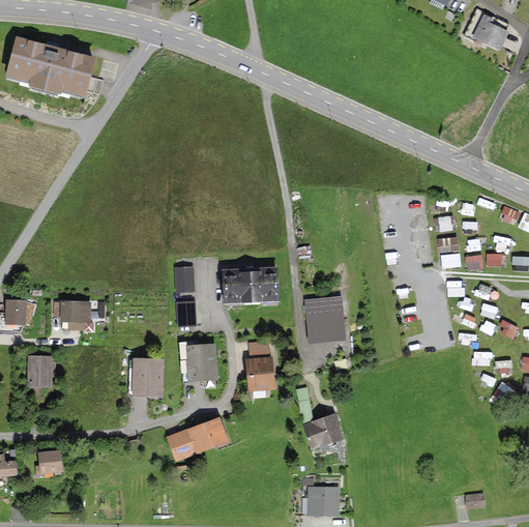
[(494,19),(483,13),(472,36),(500,50),(509,31),(492,23),(494,19)]
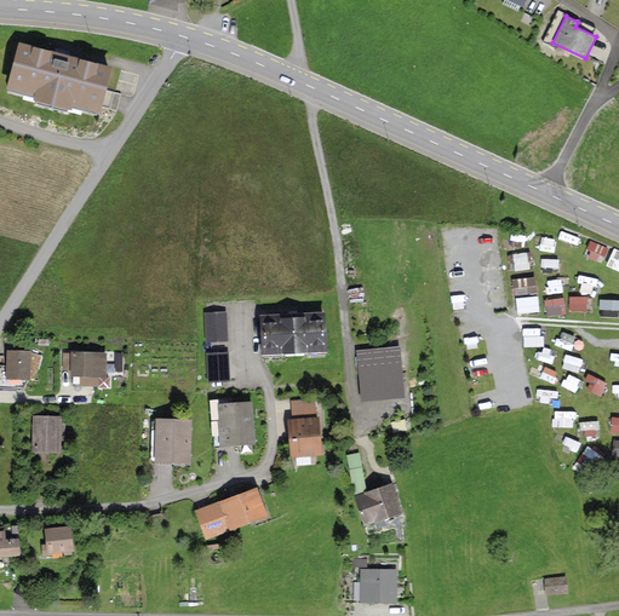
[(59,55),(18,45),(6,92),(33,98),(32,103),(70,113),(72,108),(98,115),(110,68),(59,55)]
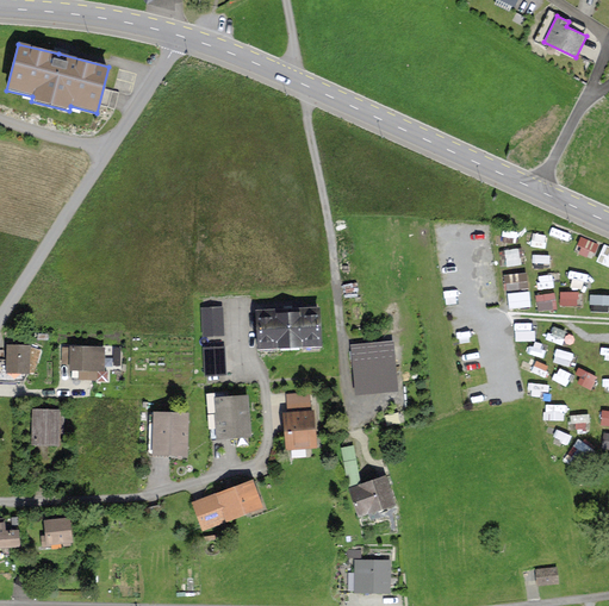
[(583,230),(578,244),(595,250),(601,236),(583,230)]
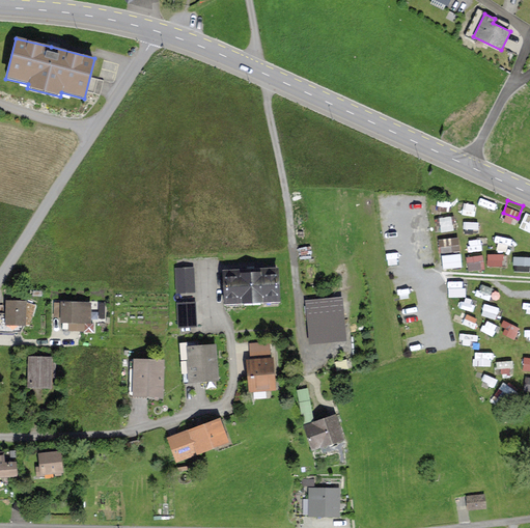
[(521,221),(529,224),(529,206),(527,205),(521,221)]
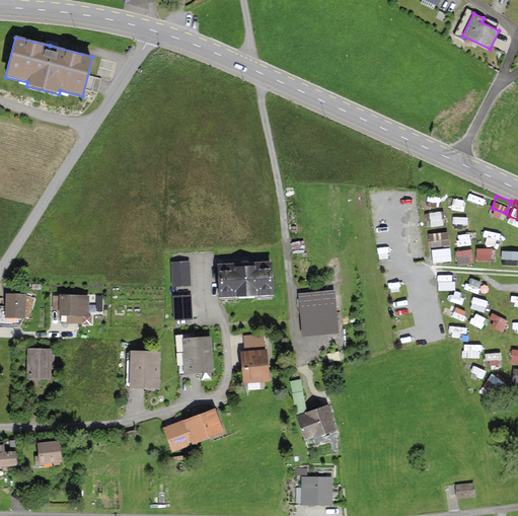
[(429,207),(431,221),(446,219),(444,205),(429,207)]
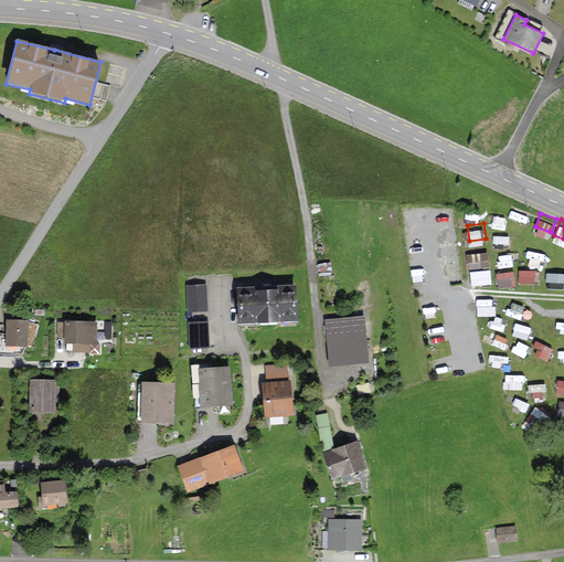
[(531,244),(529,258),(550,261),(552,247),(531,244)]
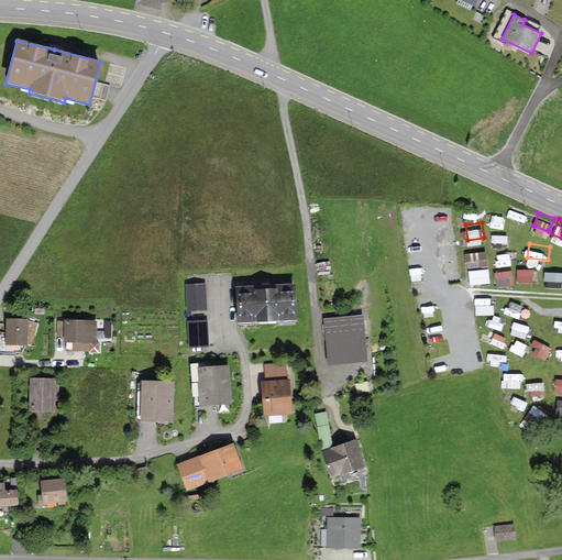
[(502,260),(513,259),(511,248),(500,249),(502,260)]
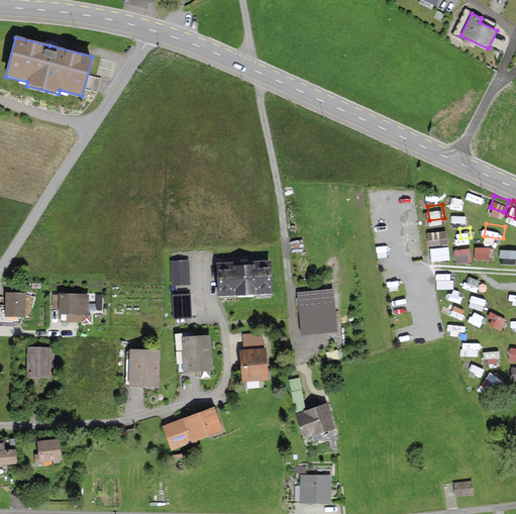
[(432,254),(449,253),(447,229),(431,230),(432,254)]
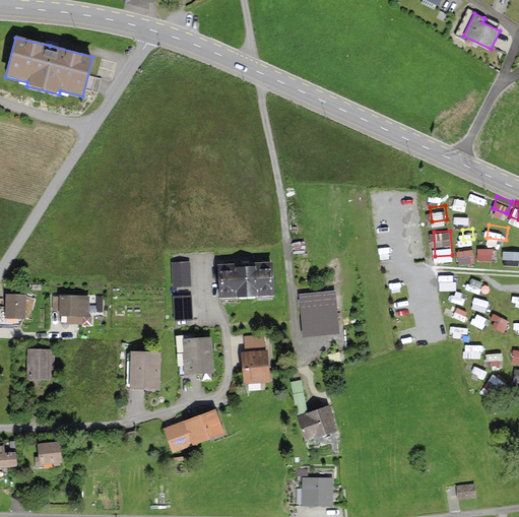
[(479,256),(494,256),(494,242),(479,242),(479,256)]
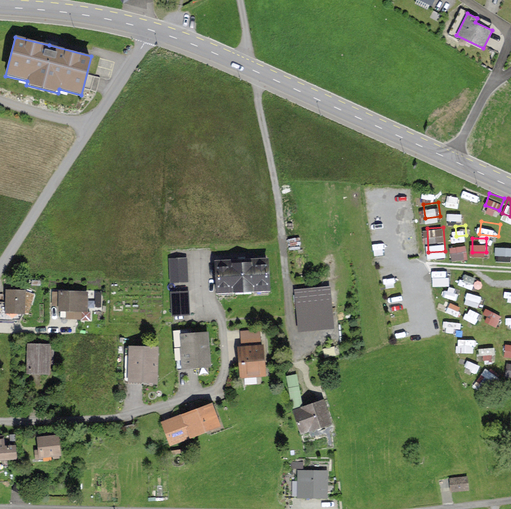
[(467,239),(451,242),(453,256),(469,253),(467,239)]
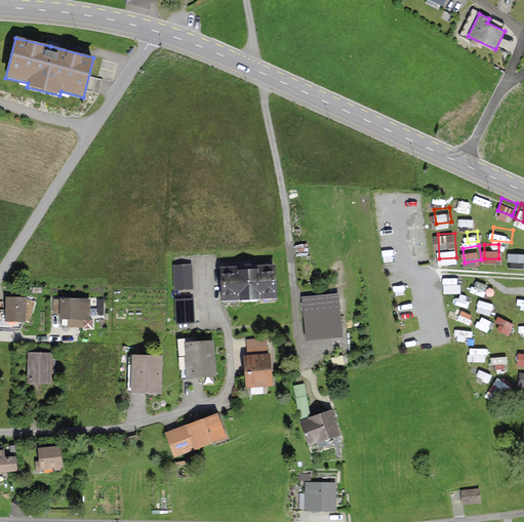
[(512,263),(523,262),(523,248),(512,248),(512,263)]
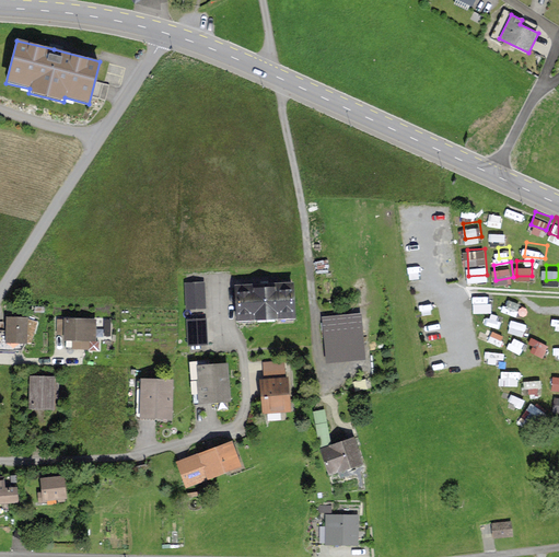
[(204,281),(184,281),(185,309),(204,309),(204,281)]
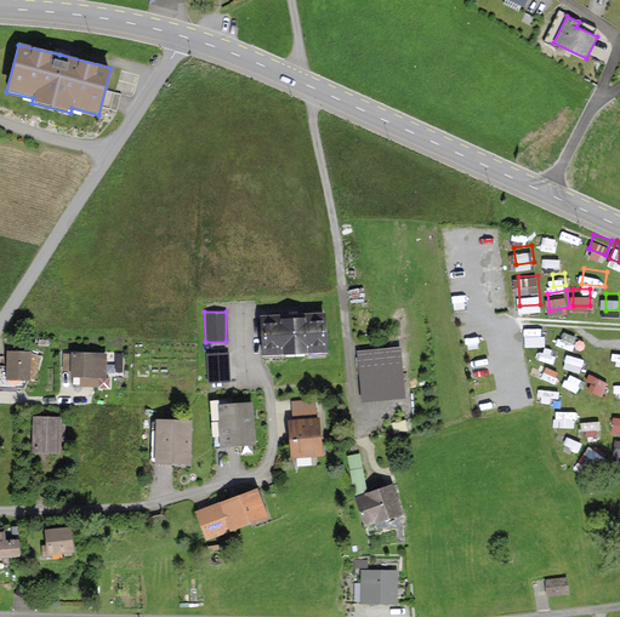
[(260,316),(262,355),(326,352),(324,313),(260,316)]
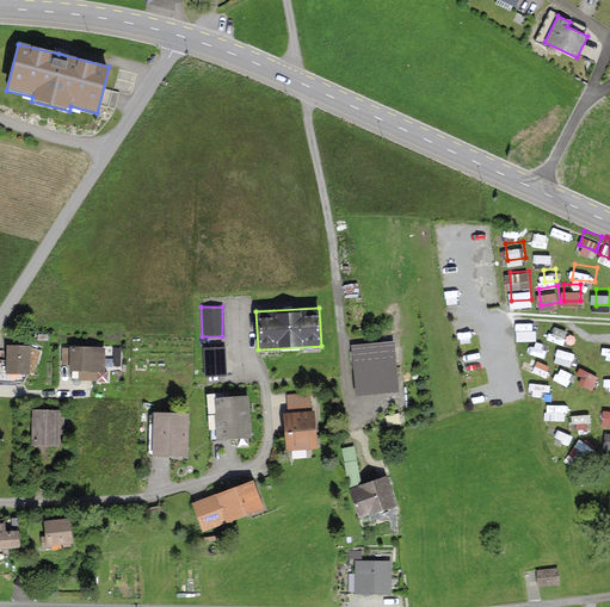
[(529,320),(527,329),(537,332),(540,321),(529,320)]
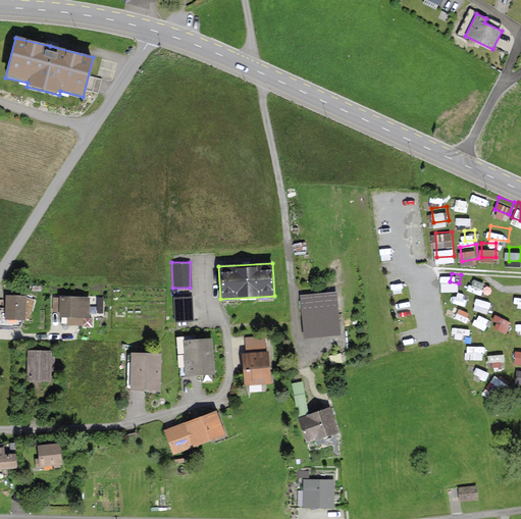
[(336,291),(300,294),(304,338),(341,334),(336,291)]
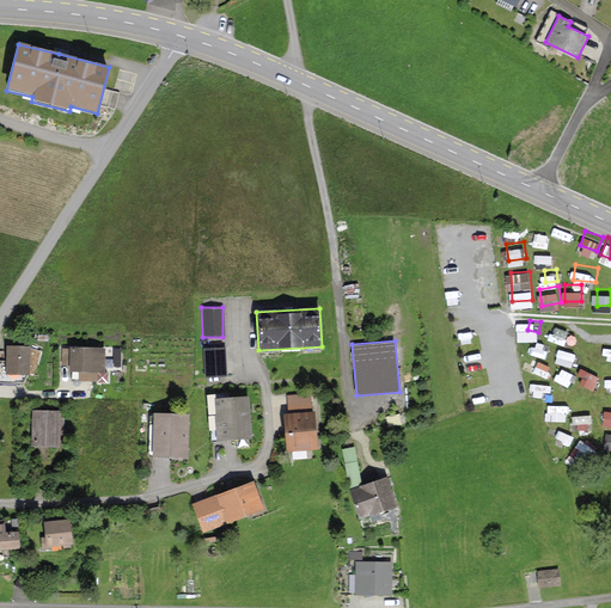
[(561,343),(557,357),(574,361),(578,347),(561,343)]
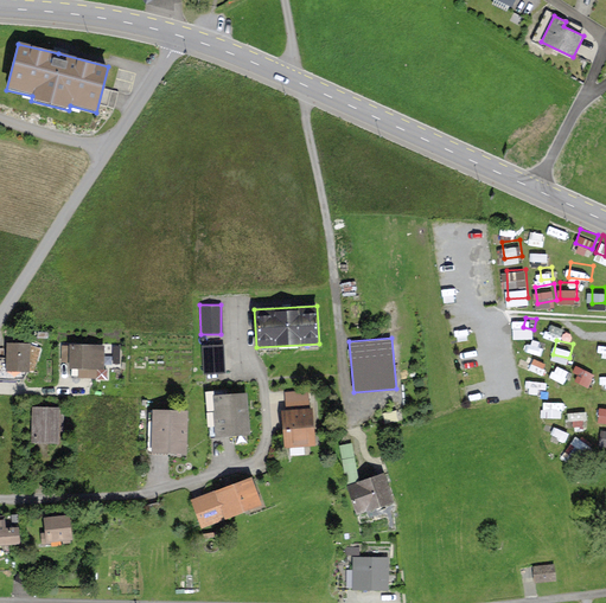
[(40,346),(30,342),(6,342),(5,371),(29,371),(29,367),(33,369),(40,346)]
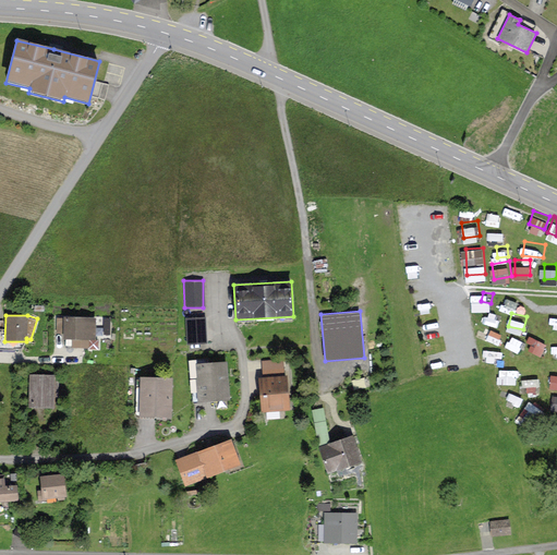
[(95,317),(63,316),(62,334),(62,339),(71,339),(71,347),(87,347),(87,339),(94,339),(95,317)]
